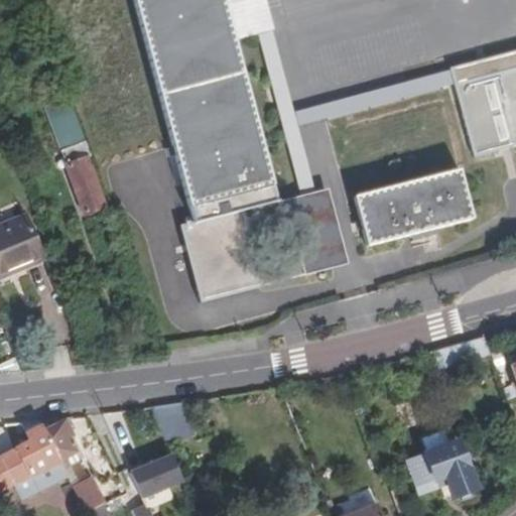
[(201,302),(264,286),(244,209),(275,201),(272,187),(233,41),(222,0),(132,0),(171,146),(188,210),(191,222),(180,225),(201,302)]
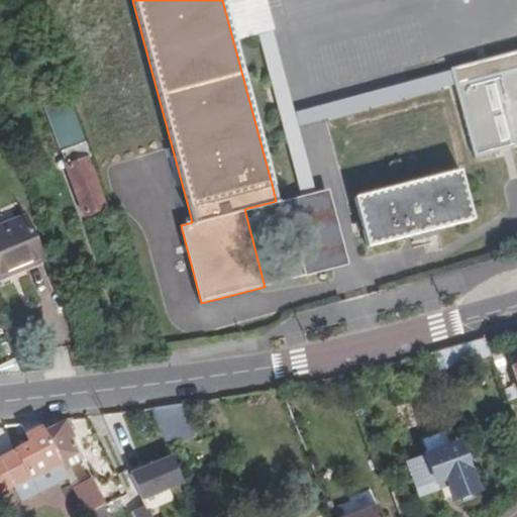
[(222,0),(233,41),(259,34),(274,31),(276,30),(267,0),(222,0)]
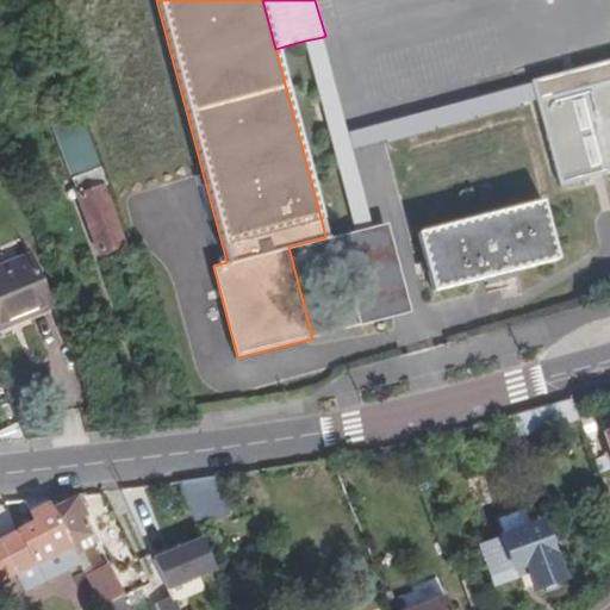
[(386,141),(543,101),(537,81),(348,132),(323,37),(305,41),(355,230),(373,225),(354,149),(386,141)]
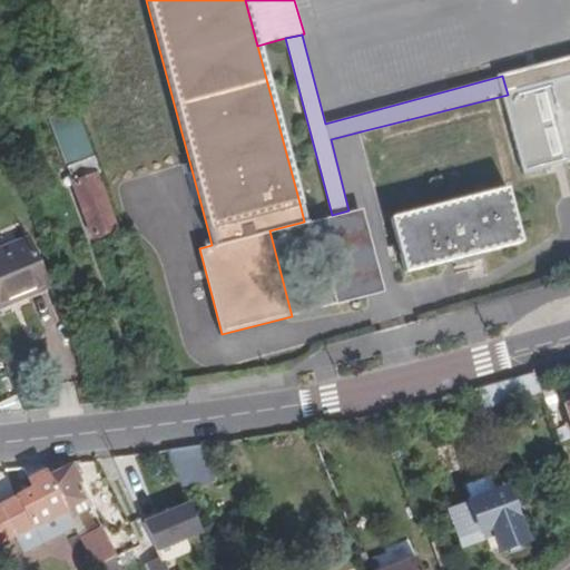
[(569,57),(502,76),(508,95),(543,86),(569,78),(569,57)]
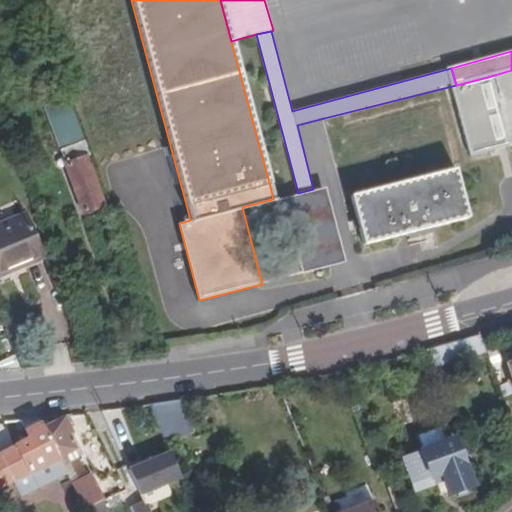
[(511,70),(488,77),(456,85),(475,157),(499,151),(507,148),(511,147),(511,70)]
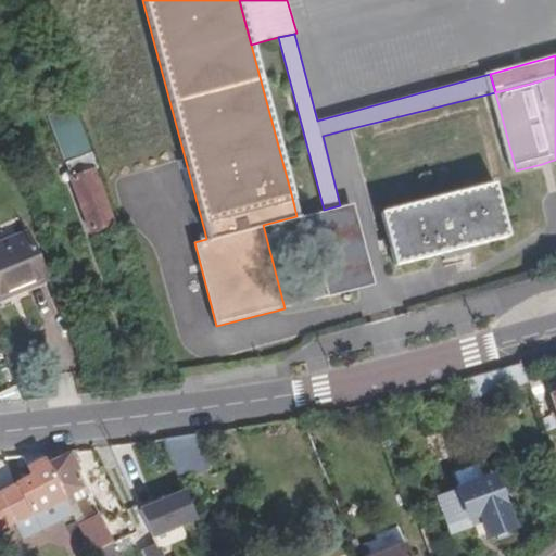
[(370,91),(375,104),(420,90),(416,77),(370,91)]
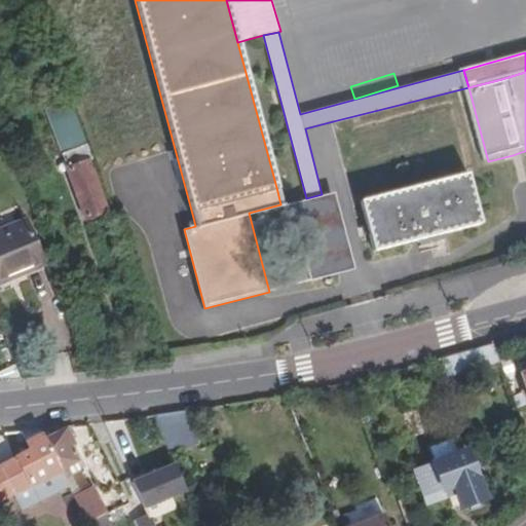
[(86,162),(92,159),(70,100),(50,107),(52,113),(60,111),(64,122),(69,135),(54,141),(66,170),(86,162)]
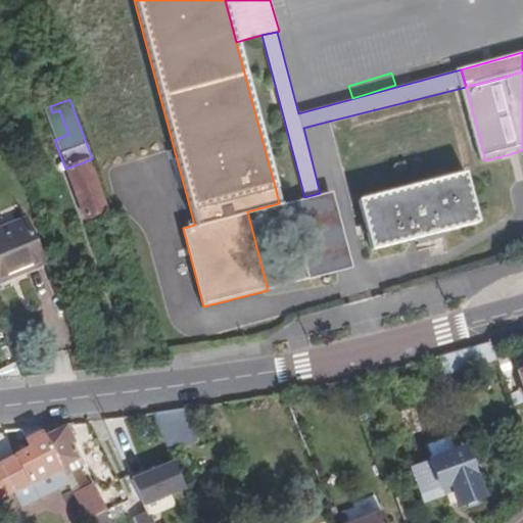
[(68,134),(63,122),(50,128),(54,140),(68,134)]
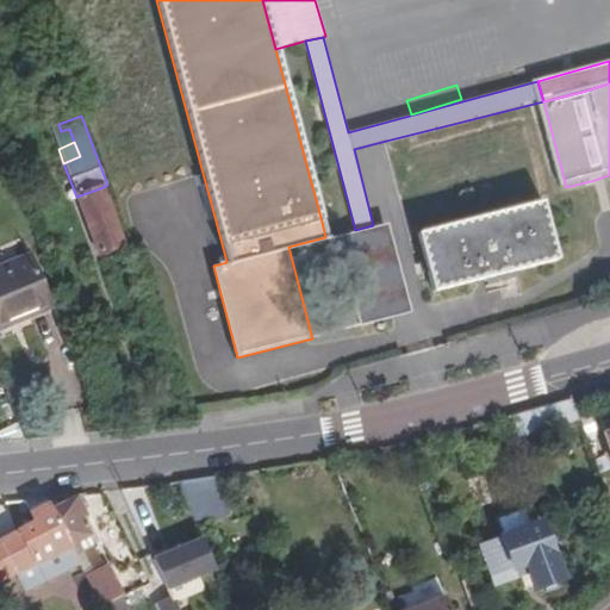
[(123,248),(100,188),(76,197),(100,257),(123,248)]
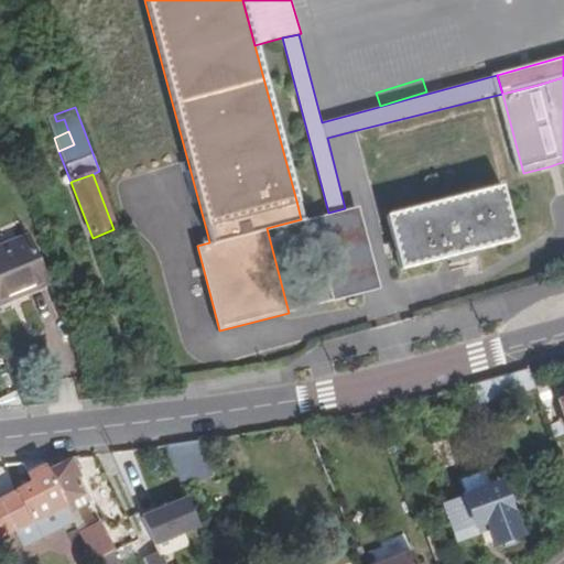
[(496,185),(379,217),(388,249),(394,273),(479,250),(511,241),(496,185)]
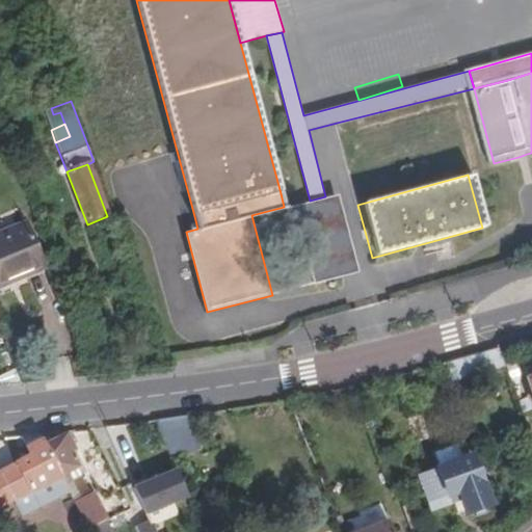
[(294,204),(315,284),(358,273),(338,193),(325,196),(310,201),(294,204)]
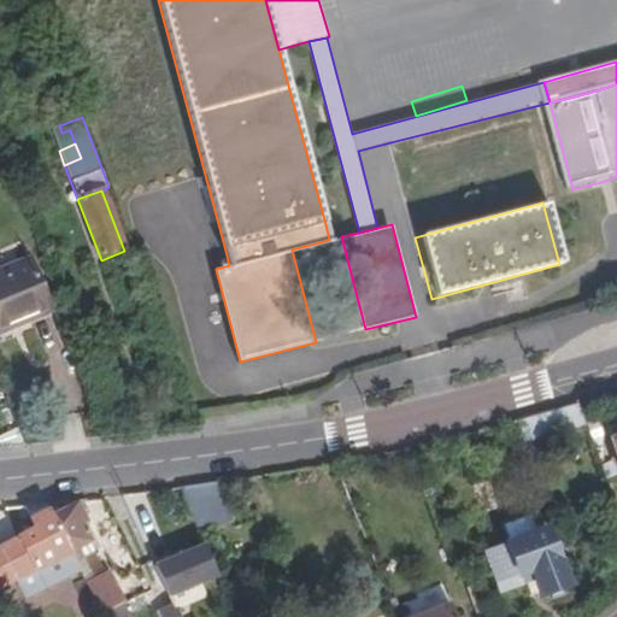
[(0,330),(48,309),(24,258),(0,269),(0,330)]
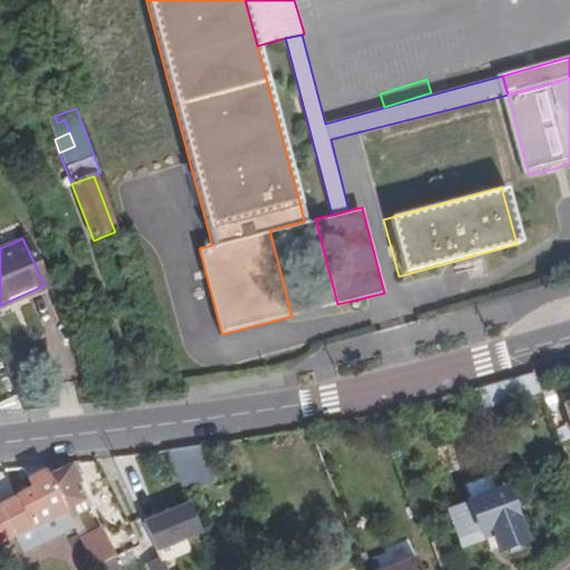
[(478,387),(483,405),(542,389),(539,380),(536,372),(478,387)]
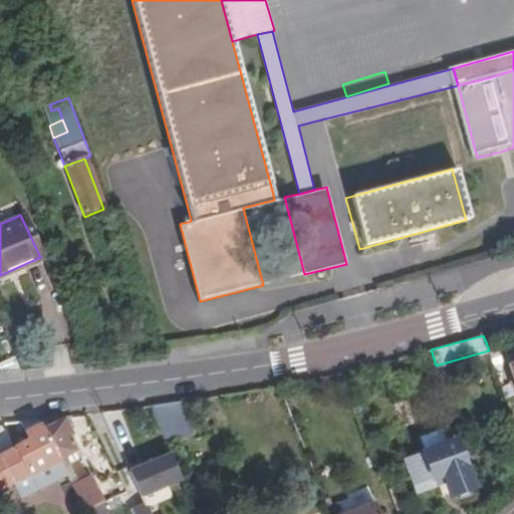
[(431,349),(420,352),(425,368),(436,365),(431,349)]
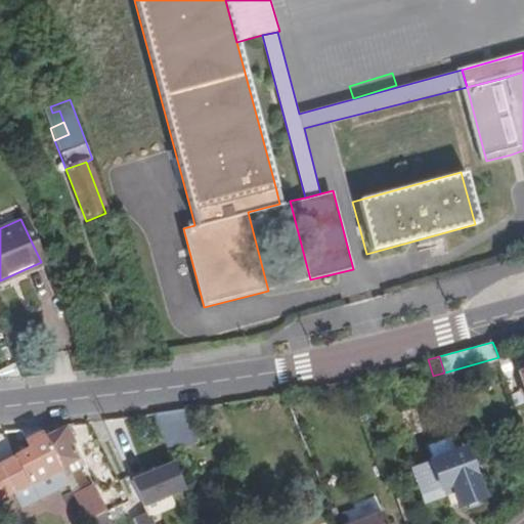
[(194,407),(170,410),(181,441),(204,434),(194,407)]
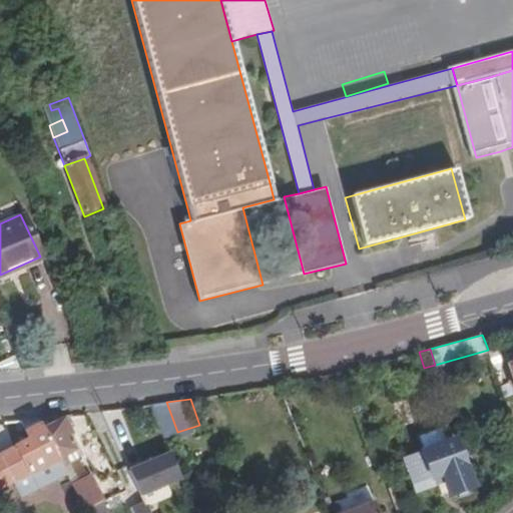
[(0,462),(13,491),(20,488),(26,499),(80,475),(76,464),(58,426),(54,417),(36,419),(45,439),(0,458),(0,462)]
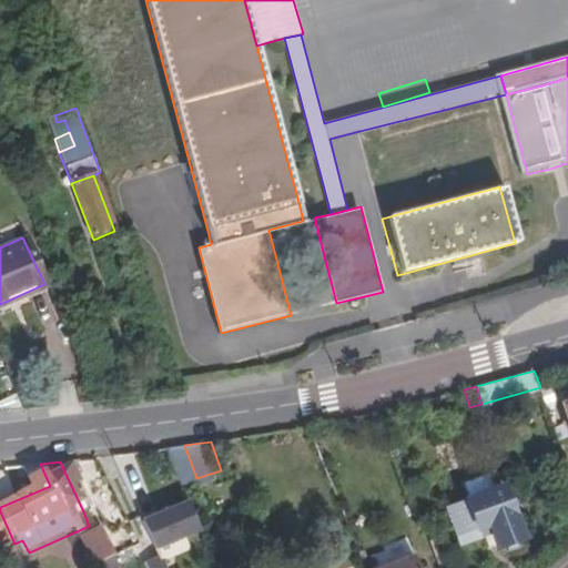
[(64,472),(84,514),(90,510),(84,501),(97,495),(90,482),(95,478),(87,462),(64,472)]
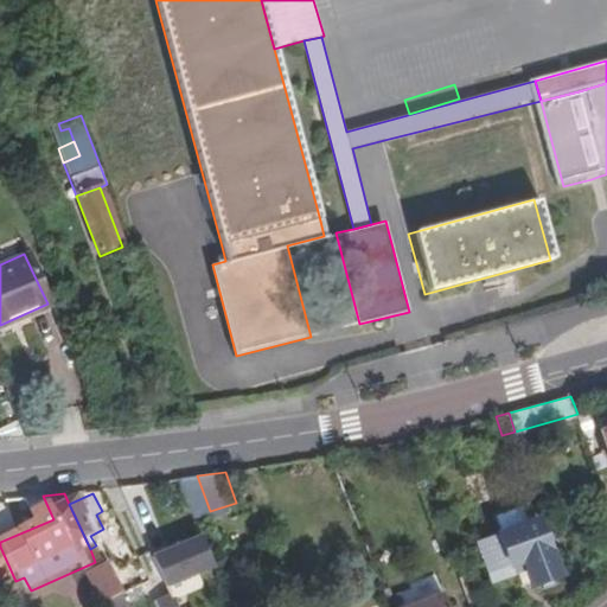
[(95,562),(101,573),(117,564),(107,541),(115,537),(102,511),(96,515),(103,529),(90,536),(96,545),(90,549),(95,562)]
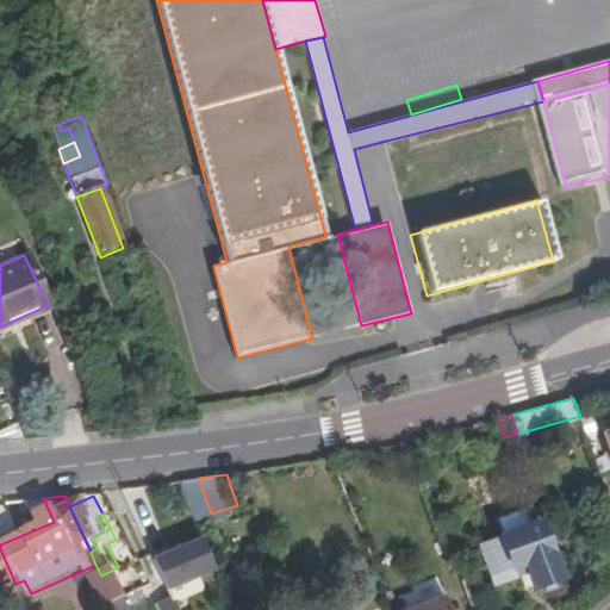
[(492,591),(514,584),(509,571),(523,566),(527,579),(533,591),(559,582),(534,514),(495,529),(499,543),(478,552),(492,591)]
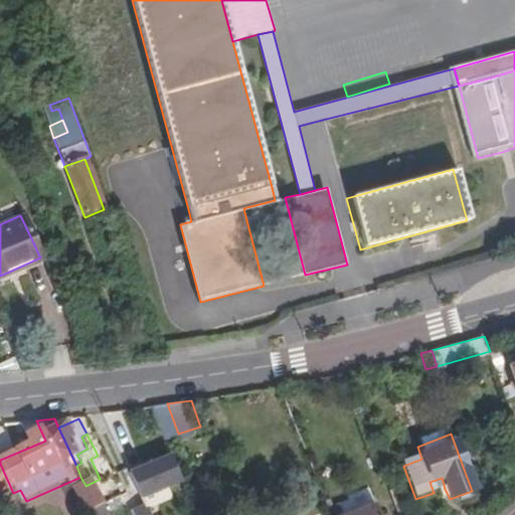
[(194,476),(185,453),(143,470),(152,493),(194,476)]
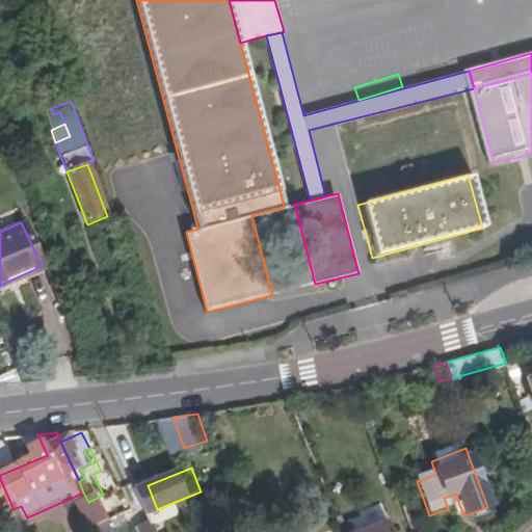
[(103,495),(88,502),(102,531),(118,531),(125,529),(107,493),(103,495)]
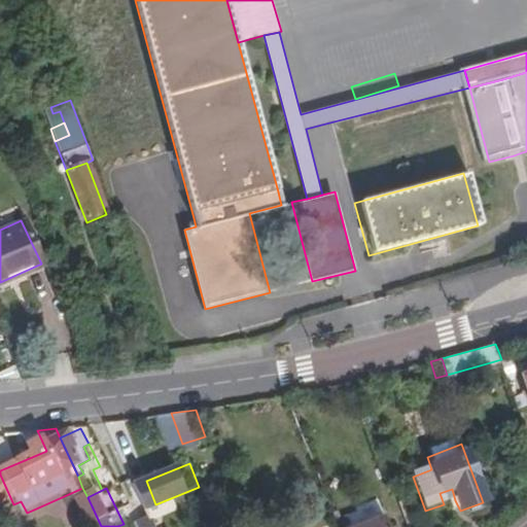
[(440,493),(444,504),(455,500),(452,489),(440,493)]
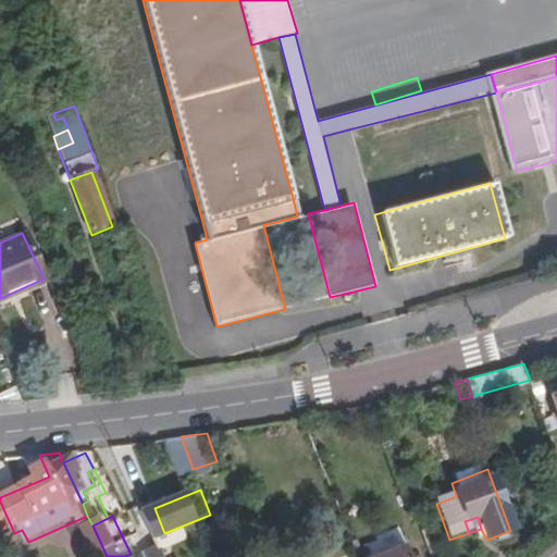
[(372,556),(420,556),(417,544),(372,556)]
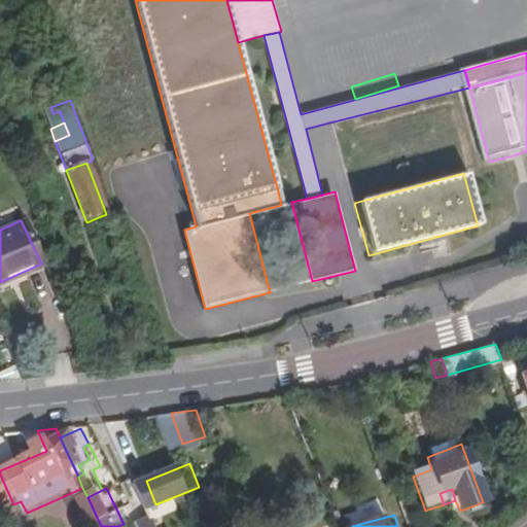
[(164,526),(161,517),(148,522),(149,526),(164,526)]
